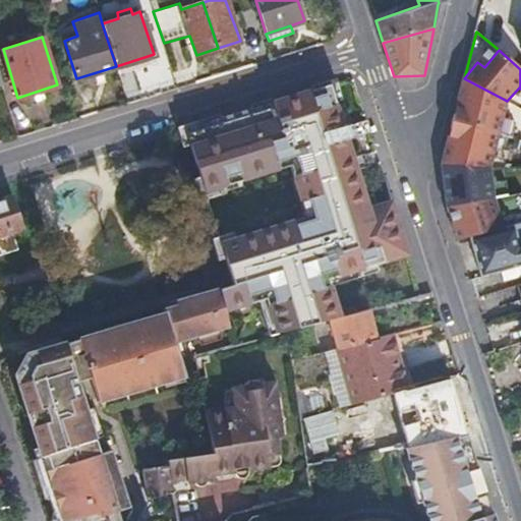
[(507,101),(464,78),(458,100),(467,102),(461,124),(513,136),(516,122),(502,119),(507,101)]
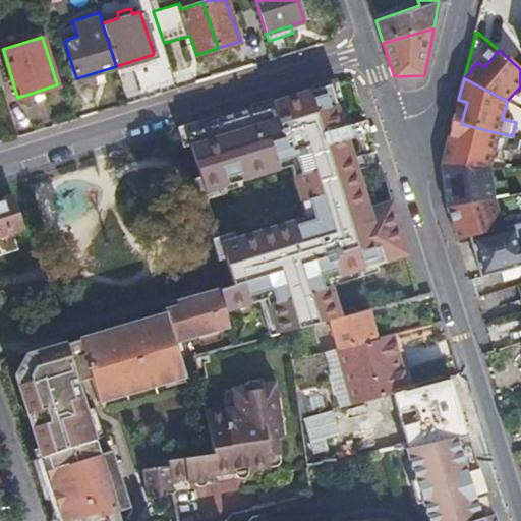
[(185,129),(203,191),(290,167),(303,220),(219,244),(229,285),(220,288),(230,327),(234,341),(283,329),(316,321),(333,317),(341,315),(330,280),(408,255),(394,201),(370,209),(331,84),(185,129)]
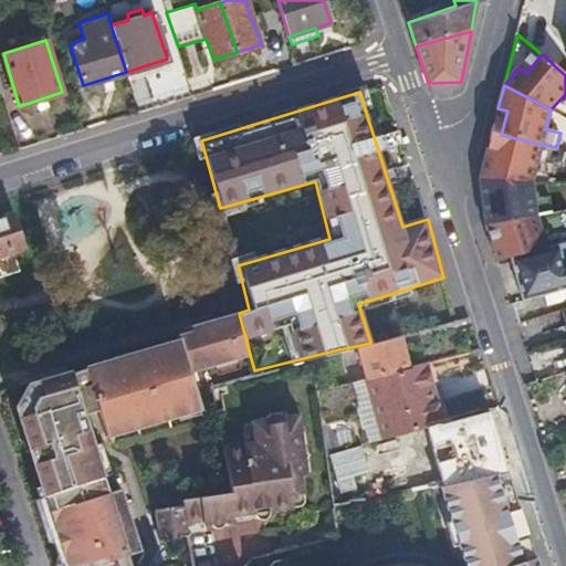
[(492,133),(501,135),(507,111),(498,108),(492,133)]
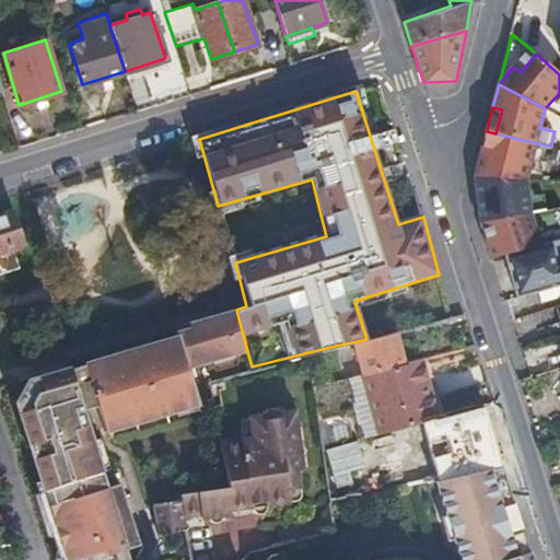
[(487,131),(481,154),(490,156),(496,133),(487,131)]
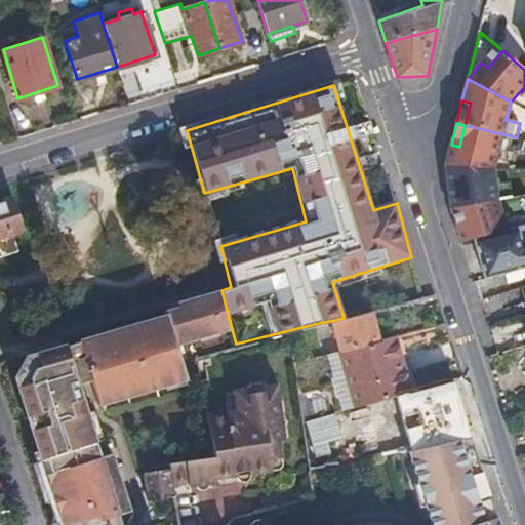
[(451,145),(445,166),(457,166),(493,167),(499,149),(513,152),(517,137),(465,125),(459,147),(451,145)]
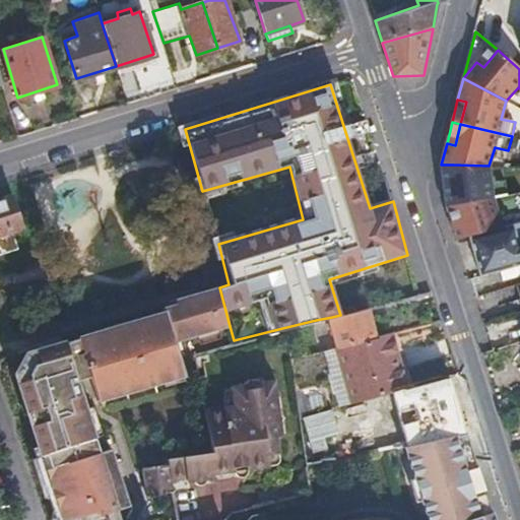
[(441,165),(443,186),(452,186),(454,205),(464,203),(504,195),(501,181),(486,181),(489,166),(453,165),(441,165)]
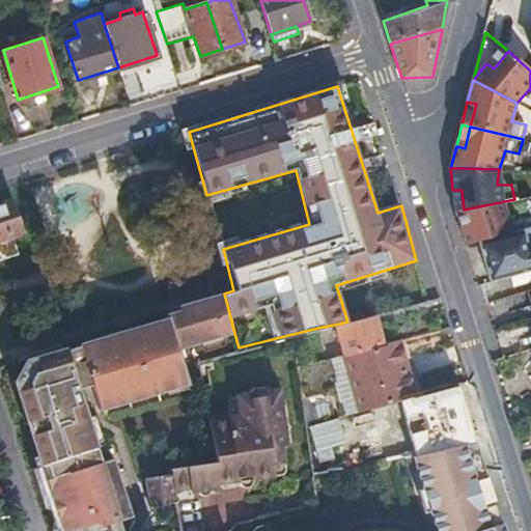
[(452,190),(454,212),(464,210),(462,190),(452,190)]
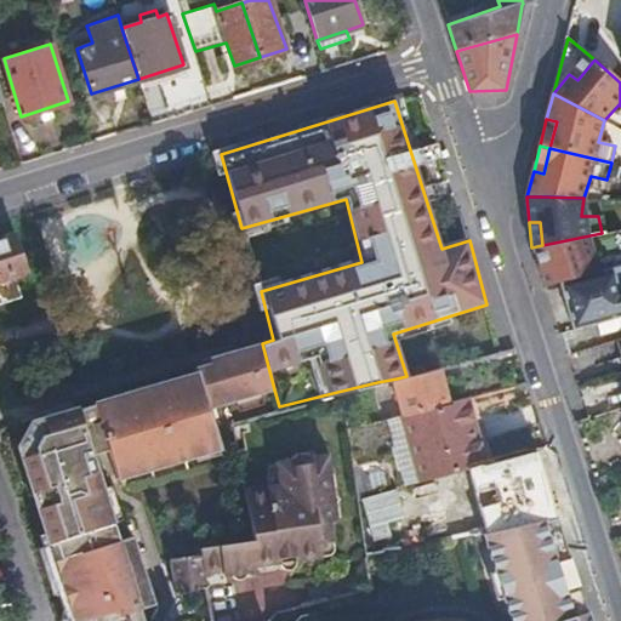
[(539,271),(543,289),(557,285),(567,281),(598,273),(593,256),(609,251),(602,233),(554,243),(542,245),(548,268),(539,271)]
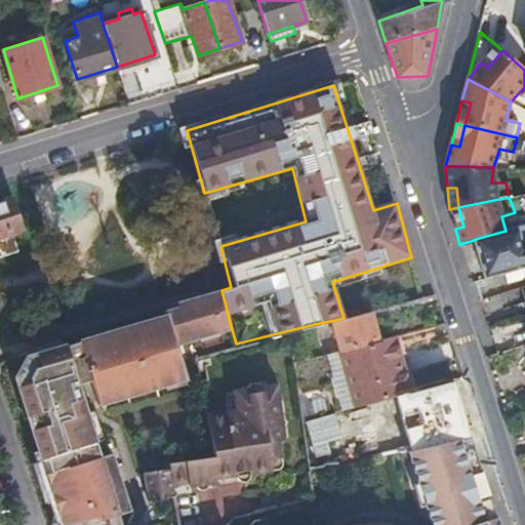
[(9,201),(0,204),(0,261),(19,255),(13,235),(21,233),(9,201)]
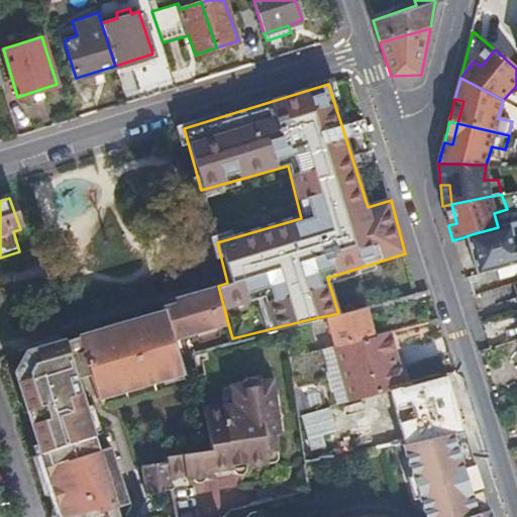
[(451,204),(442,206),(448,225),(456,223),(451,204)]
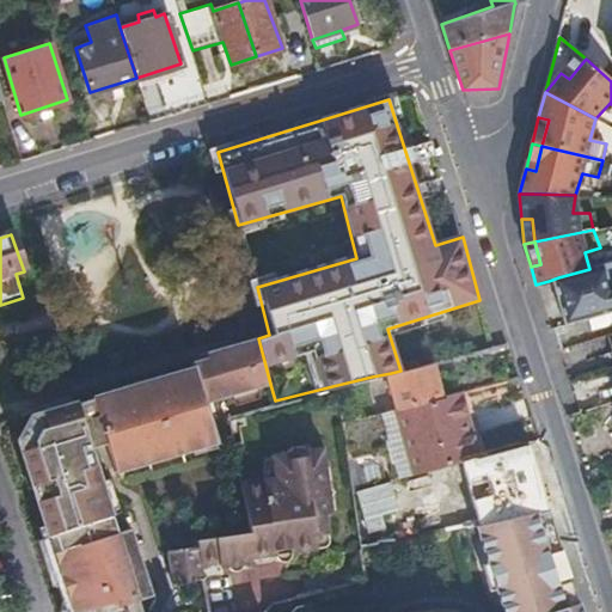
[(611,262),(589,269),(558,277),(549,281),(562,328),(585,322),(611,312),(611,262)]
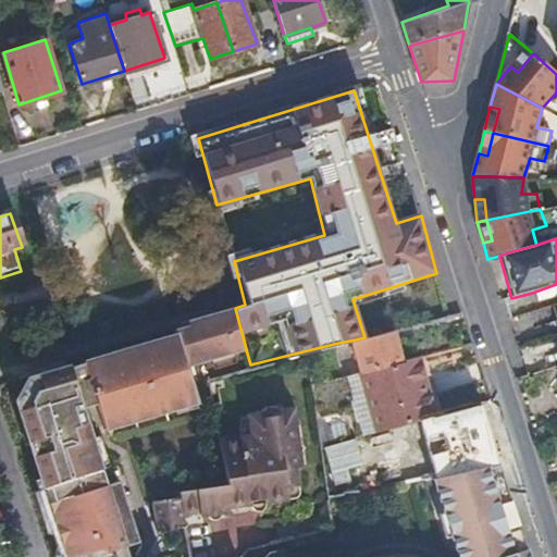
[(556,284),(532,293),(535,302),(556,295),(556,284)]
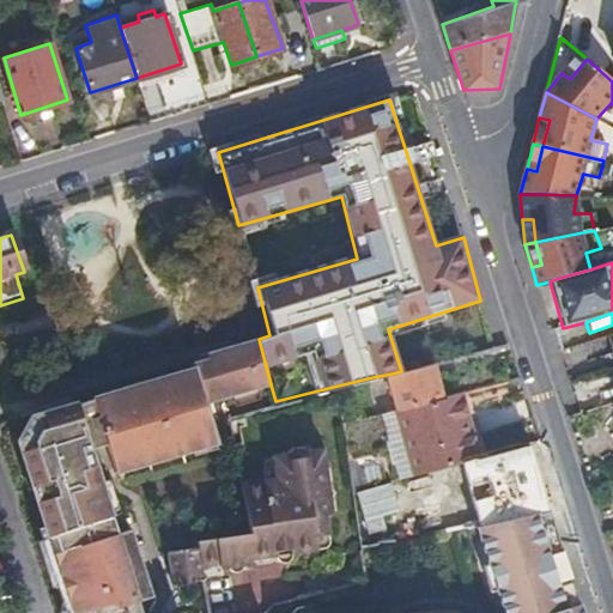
[(235,357),(198,369),(208,405),(271,384),(259,339),(232,346),(231,346),(235,357)]
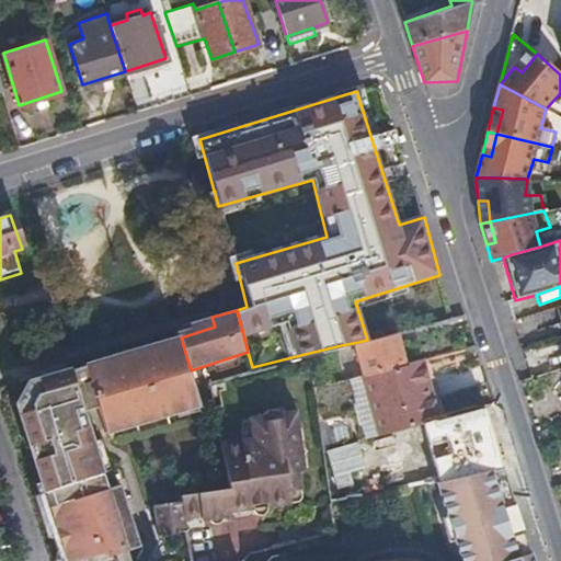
[(402,368),(392,333),(367,340),(358,342),(367,377),(402,368)]
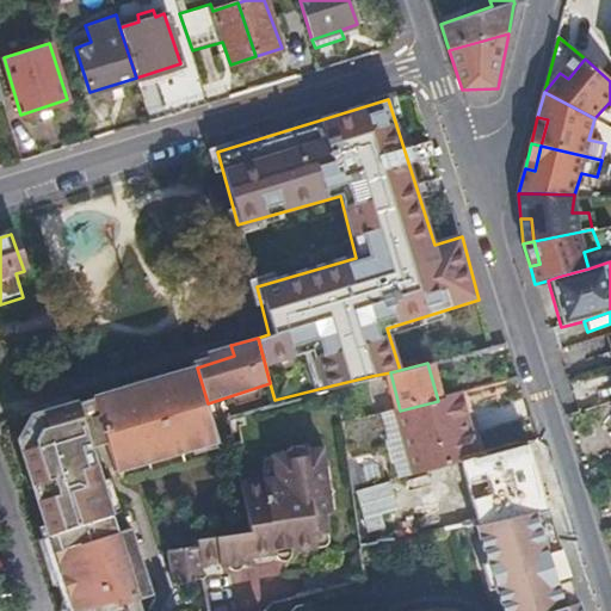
[(208,403),(197,368),(97,402),(111,446),(119,474),(119,475),(134,470),(125,443),(211,415),(208,403)]
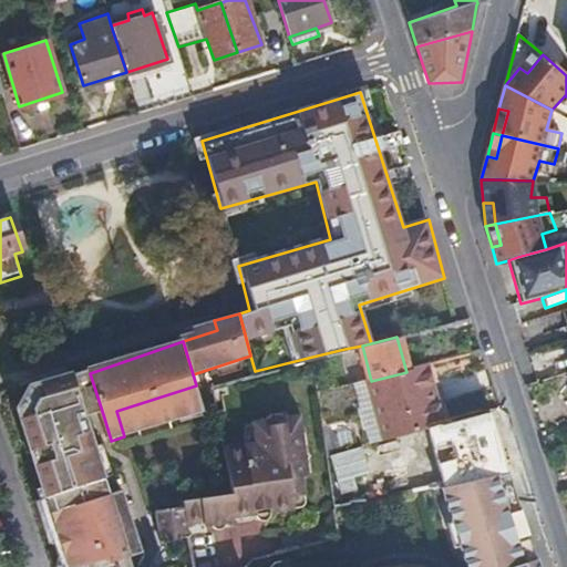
[(371,381),(362,346),(344,349),(353,387),(371,381)]
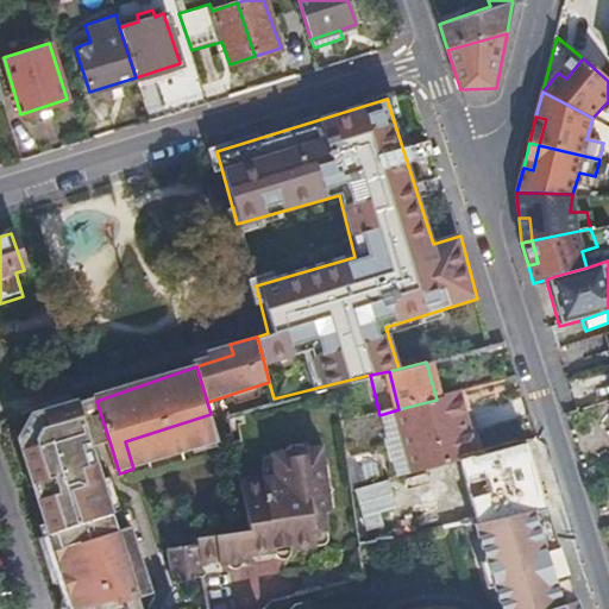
[(331,384),(274,399),(224,410),(242,477),(255,527),(201,539),(202,548),(176,556),(184,586),(208,582),(205,563),(221,559),(223,563),(255,557),(253,552),(319,541),(353,534),(352,525),(347,496),(337,426),(331,384)]
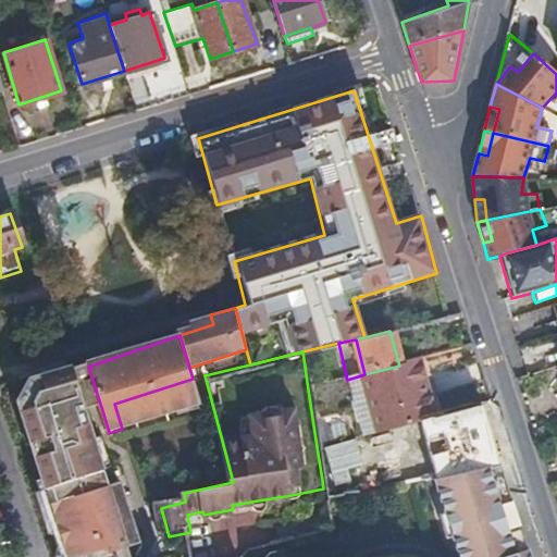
[(416,424),(436,419),(420,360),(399,366),(364,374),(347,380),(317,387),(322,416),(372,403),(382,435),(416,424)]
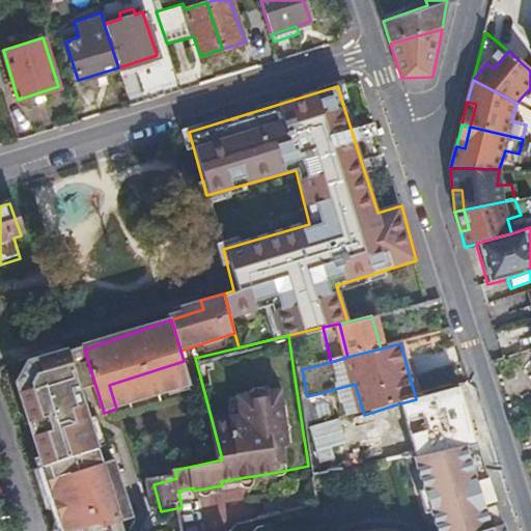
[(84,350),(71,355),(83,393),(96,388),(84,350)]
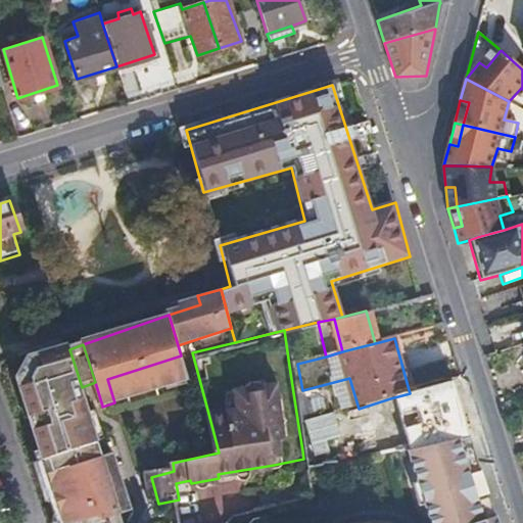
[(69,349),(47,357),(30,363),(26,370),(47,438),(76,522),(80,521),(82,520),(127,504),(111,453),(103,455),(82,387),(69,349)]
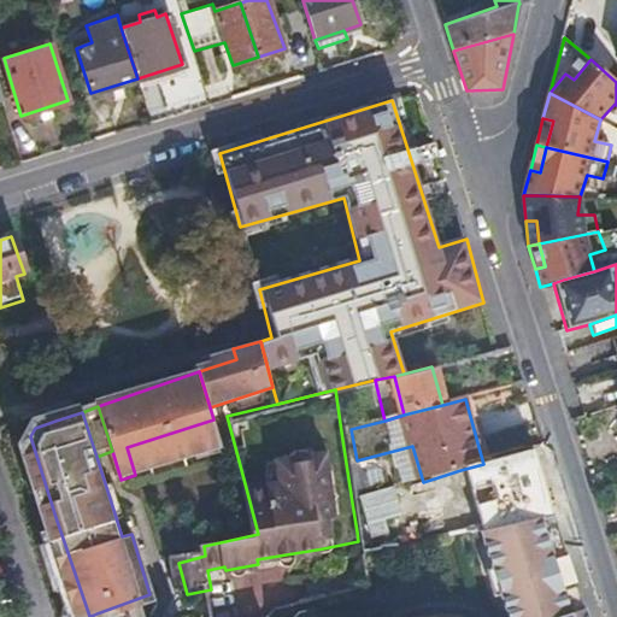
[(221,447),(213,419),(127,447),(135,475),(221,447)]
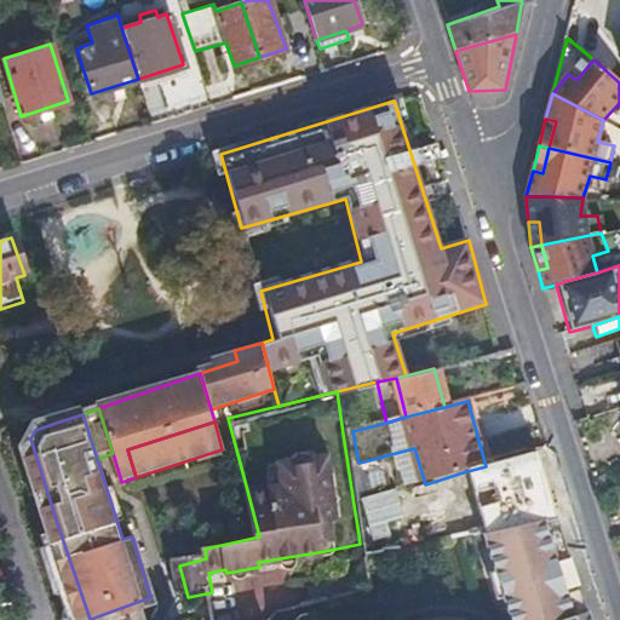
[(30,438),(21,455),(24,465),(62,580),(74,619),(86,619),(90,619),(56,520),(30,438)]
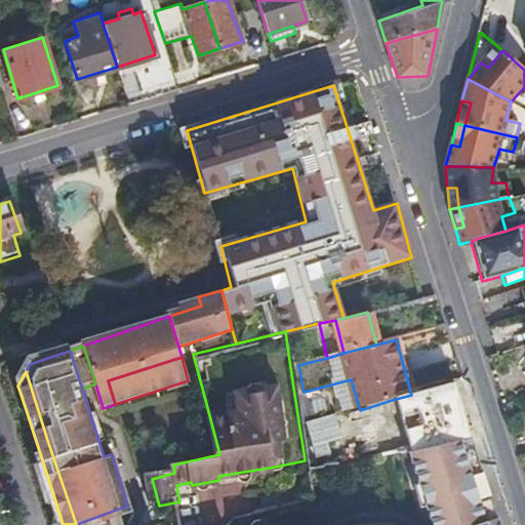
[(469,404),(461,379),(411,395),(392,400),(397,413),(410,409),(414,419),(469,404)]
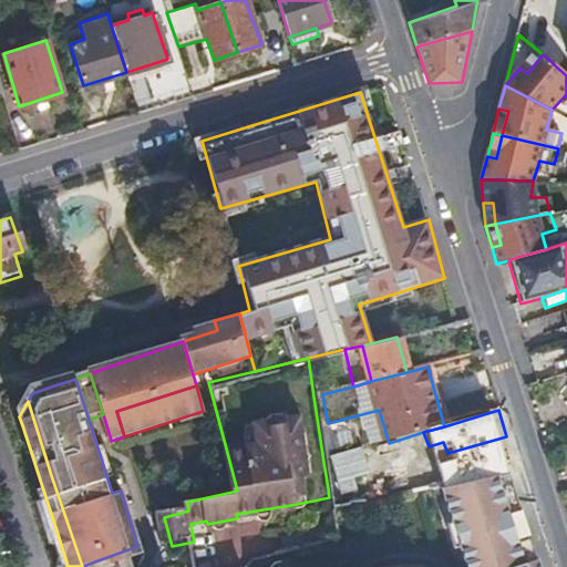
[(507,473),(516,471),(506,436),(447,453),(432,457),(424,460),(428,468),(434,467),(447,463),(452,476),(437,480),(428,482),(420,482),(419,480),(402,485),(405,494),(412,492),(443,485),(446,484),(447,486),(485,477),(485,478),(507,473)]
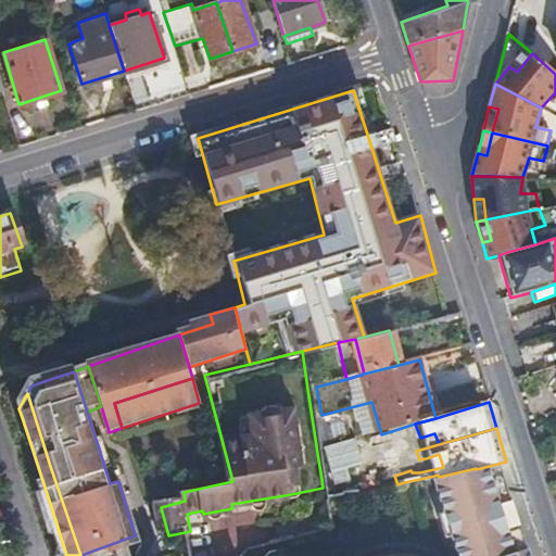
[(416,451),(424,449),(421,442),(414,443),(416,451)]
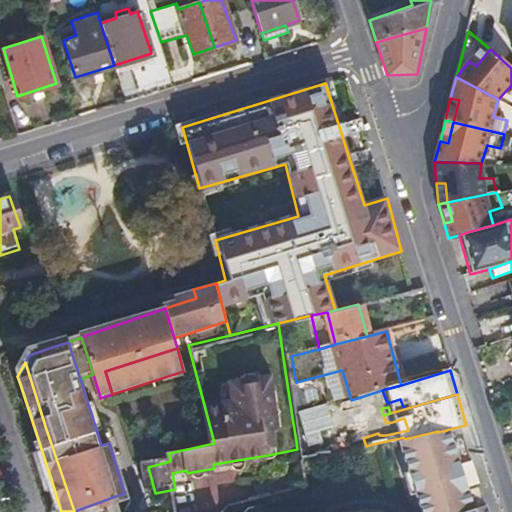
[(392,422),(395,433),(408,430),(404,418),(392,422)]
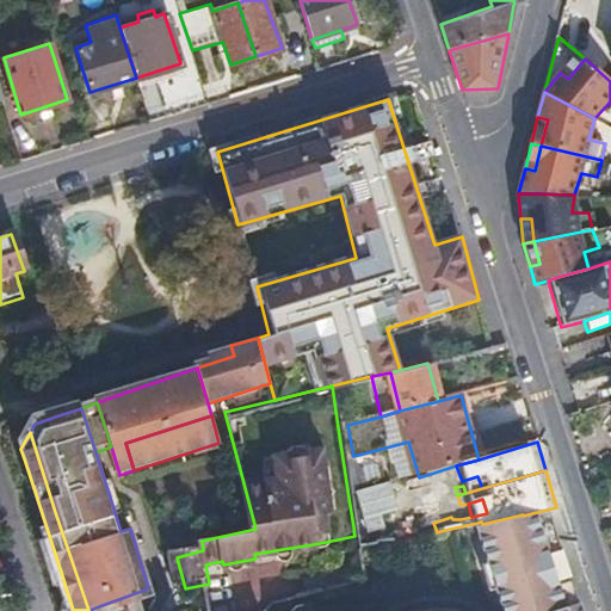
[(477,523),(497,587),(501,586),(523,582),(520,575),(565,566),(547,510),(523,516),(523,514),(482,524),(481,522),(477,523)]
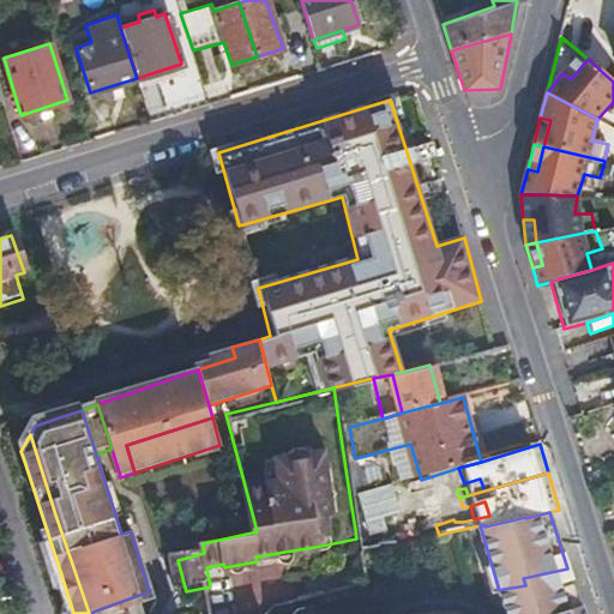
[(134,530),(131,531),(149,591),(151,599),(157,596),(134,530)]
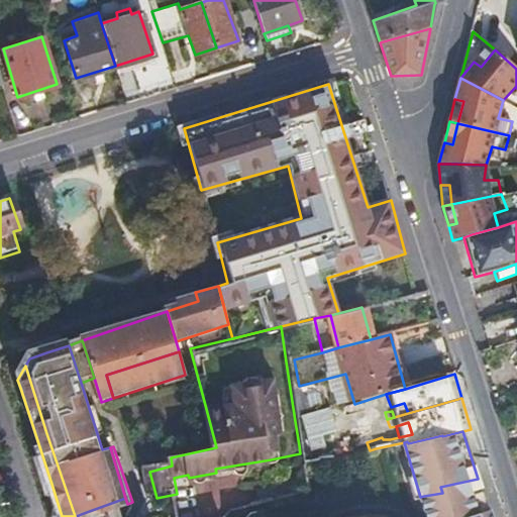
[(491,516),(478,479),(440,487),(442,493),(424,496),(425,502),(450,498),(452,516),(491,516)]
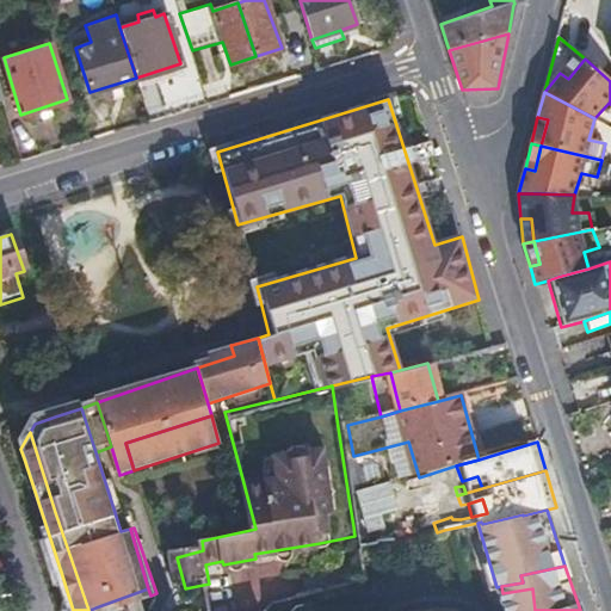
[(96,608),(97,610),(146,610),(142,598),(150,596),(148,588),(96,608)]
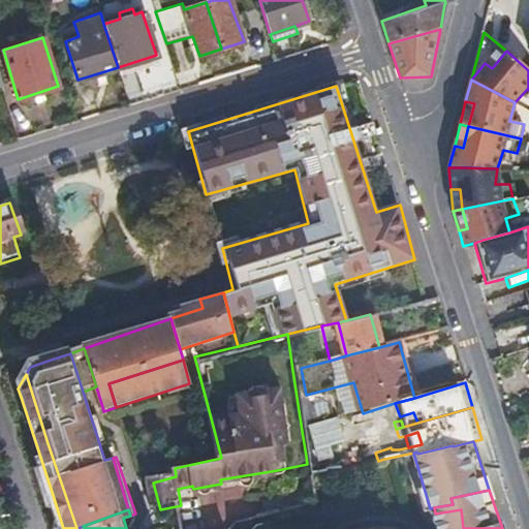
[(435,514),(437,528),(463,528),(461,509),(435,514)]
